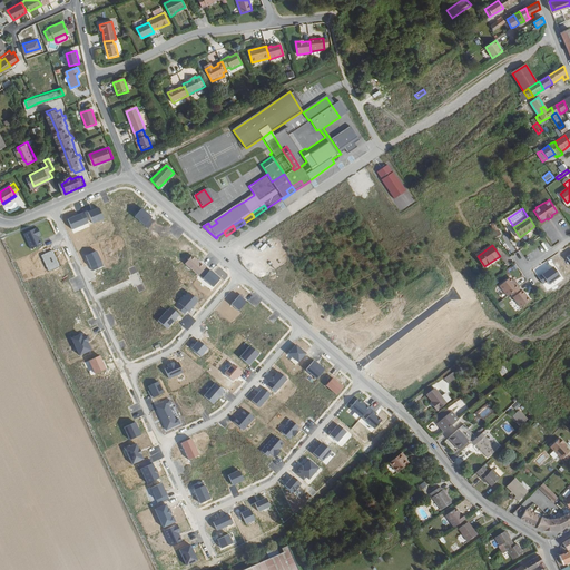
[(502,286),(510,296),(521,287),(517,281),(514,282),(513,281),(512,278),(502,286)]
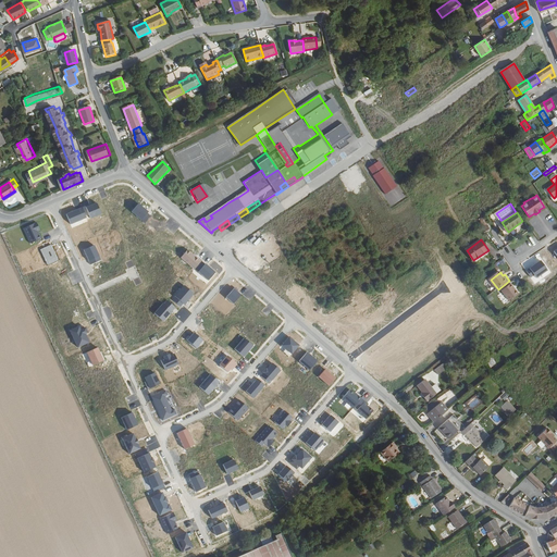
[(503,291),(510,301),(520,294),(512,283),(503,291)]
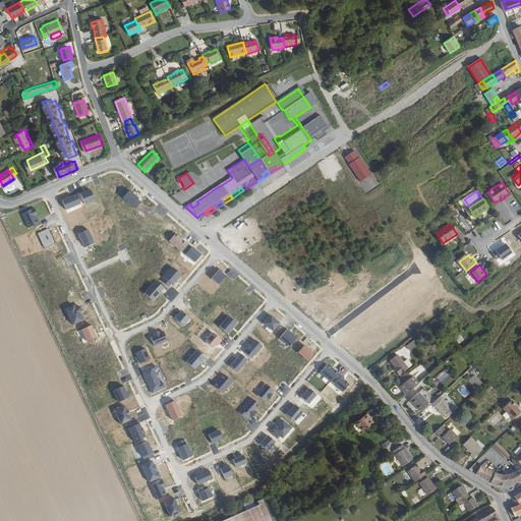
[(457,342),(468,336),(465,332),(455,337),(457,342)]
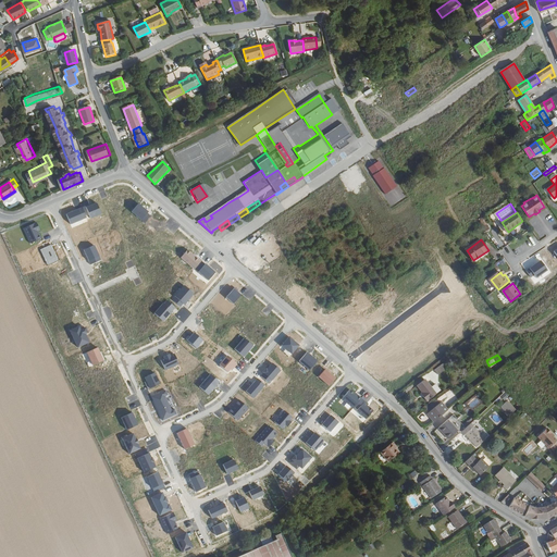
[(444,364),(435,371),(438,375),(447,369),(444,364)]
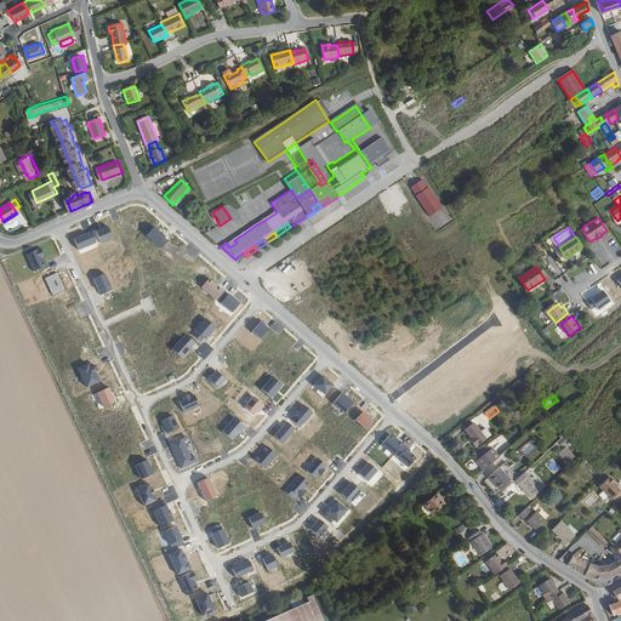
[(465,428),(472,438),(474,440),(472,443),(476,448),(491,437),(485,428),(480,432),(473,421),(465,428)]
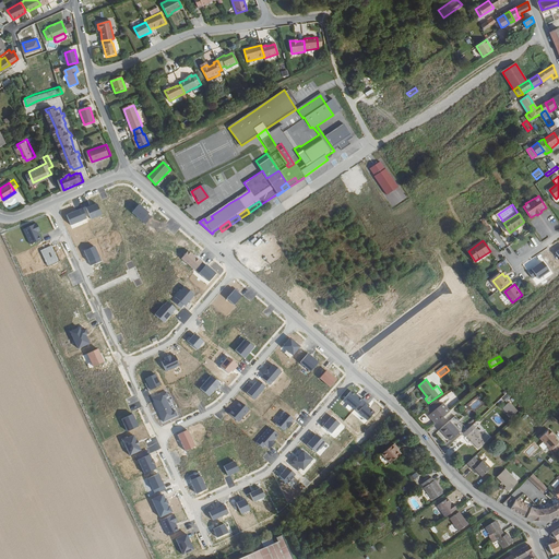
[(542,393),(534,400),(546,412),(551,406),(545,400),(546,399),(542,393)]
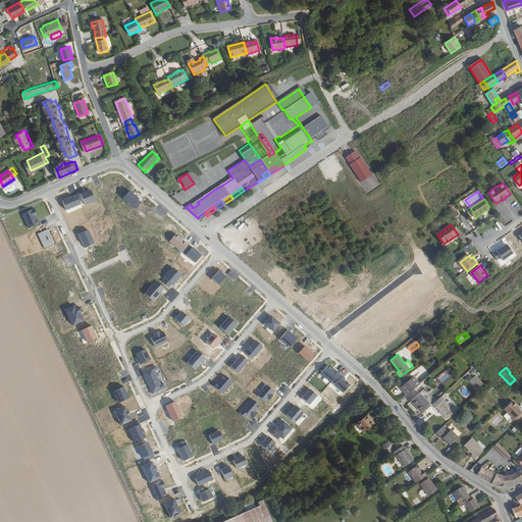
[(510,384),(499,373),(497,375),(506,386),(510,384)]
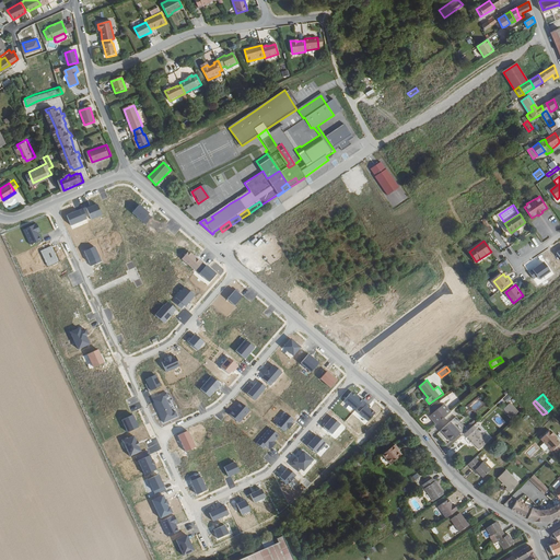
[(511,401),(503,409),(511,418),(520,410),(511,401)]
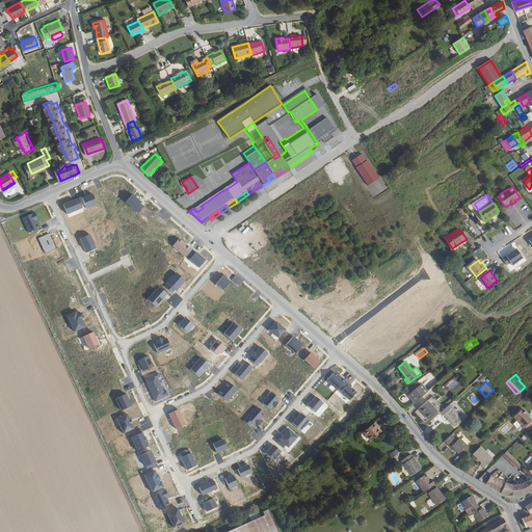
[(419,382),(407,391),(410,394),(414,398),(411,400),(415,403),(427,393),(419,382)]
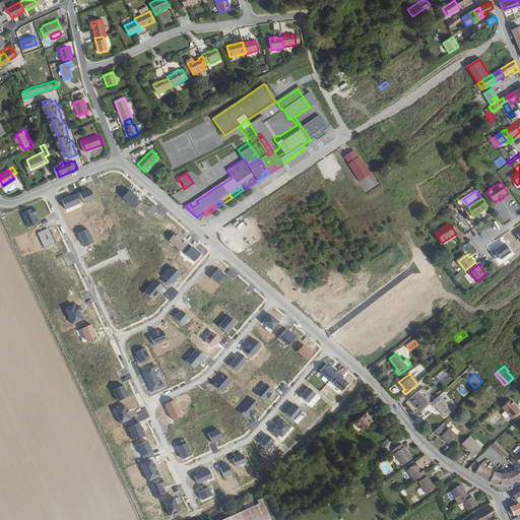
[(427,403),(429,405),(430,404),(435,400),(424,387),(409,399),(418,410),(427,403)]
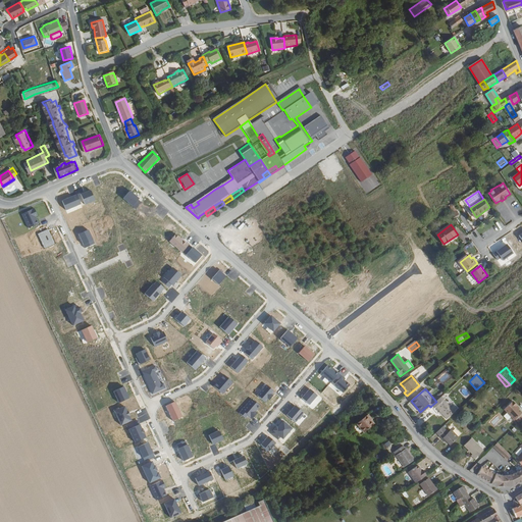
[(436,402),(431,406),(434,409),(435,408),(447,420),(455,413),(441,398),(436,402)]
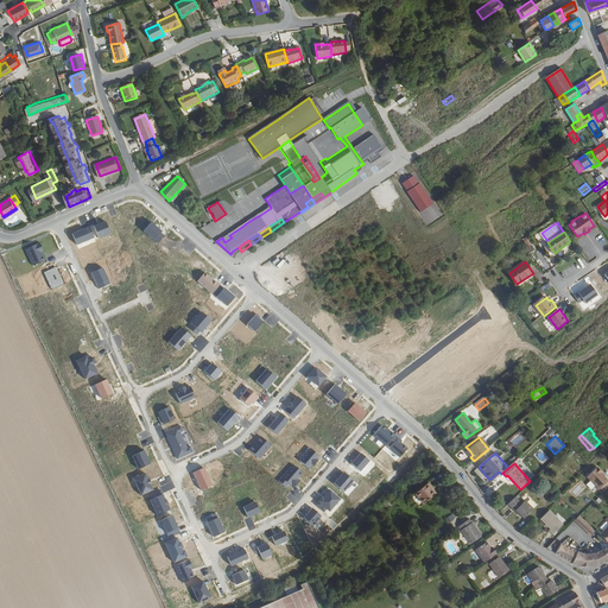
[(602,475),(597,469),(588,479),(600,492),(601,491),(605,494),(607,489),(607,485),(607,483),(607,482),(602,476),(602,475)]
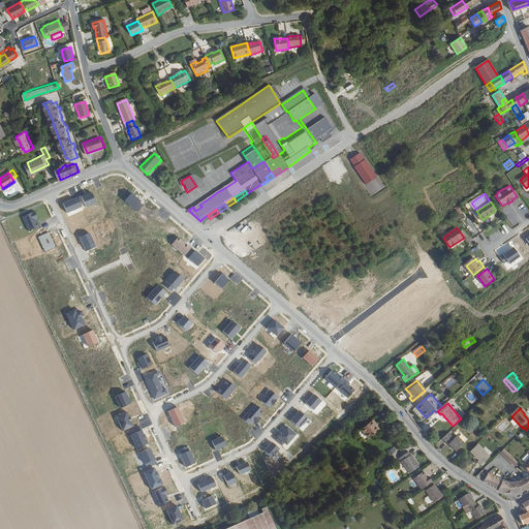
[(375,421),(363,429),(370,438),(380,431),(376,426),(378,425),(375,421)]
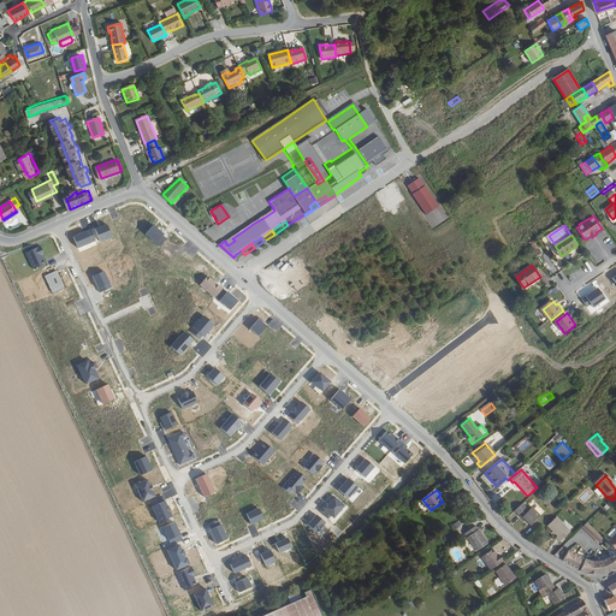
[(422,499),(419,502),(426,514),(431,510),(422,499)]
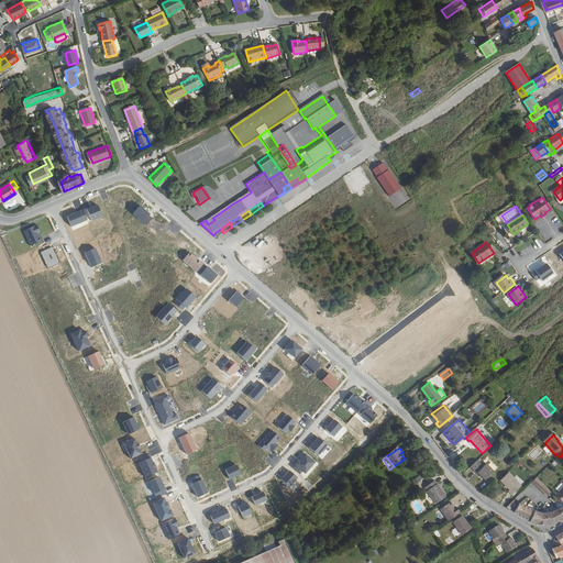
[(478,459),(472,465),(481,475),(482,474),(486,478),(494,471),(487,462),(484,465),(478,459)]
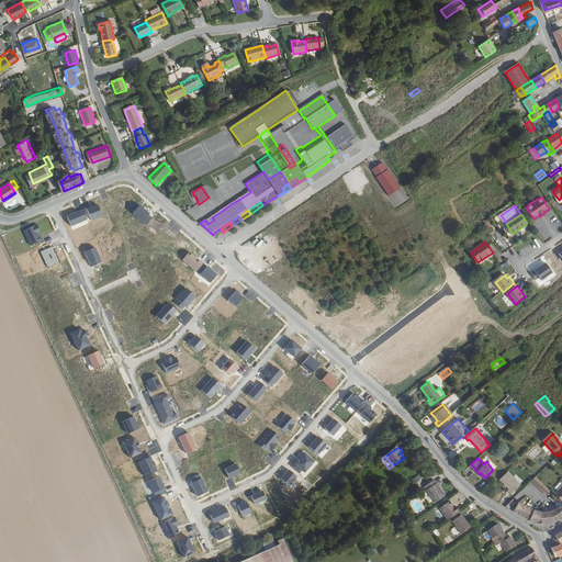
[(507,471),(498,479),(507,489),(506,490),(509,494),(519,485),(507,471)]
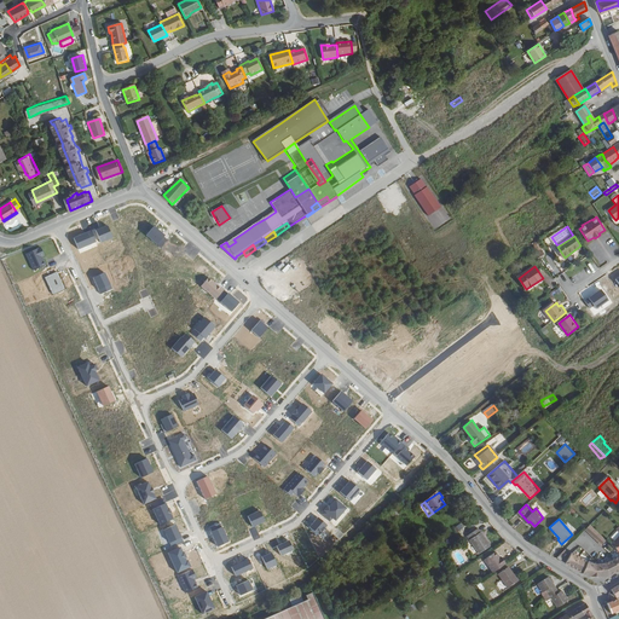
[(609,554),(613,550),(611,547),(590,526),(585,531),(609,554)]
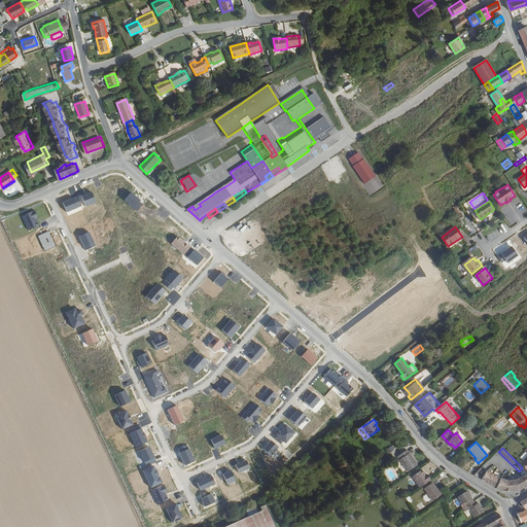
[(410,451),(399,458),(410,472),(419,466),(410,451)]
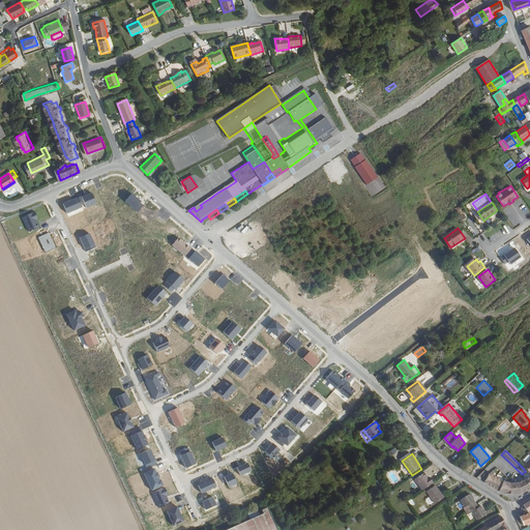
[(415,481),(422,493),(434,484),(430,479),(429,479),(425,474),(415,481)]
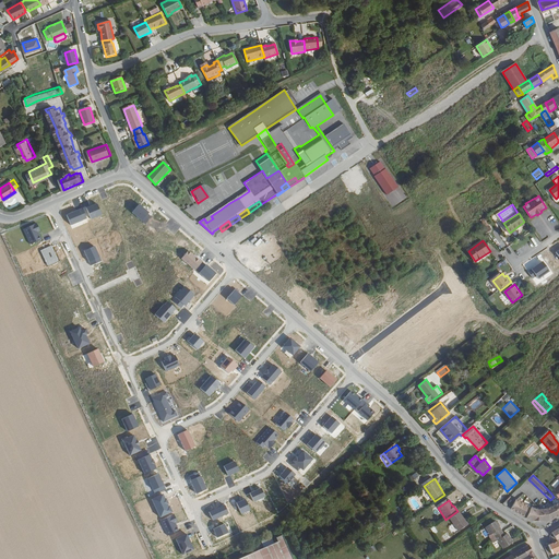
[(536,523),(545,523),(554,520),(558,516),(558,503),(552,508),(546,511),(537,511),(533,510),(530,510),(527,508),(521,504),(514,500),(509,510),(516,514),(516,515),(522,519),(524,520),(536,523)]
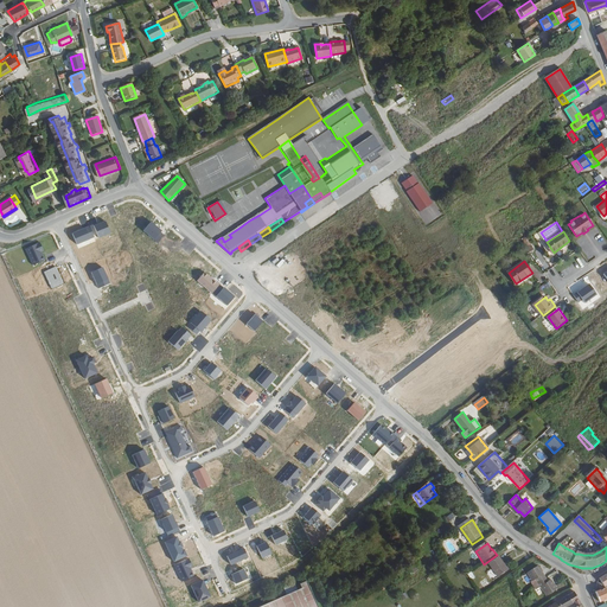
[(499,558),(490,566),(499,579),(509,572),(499,558)]
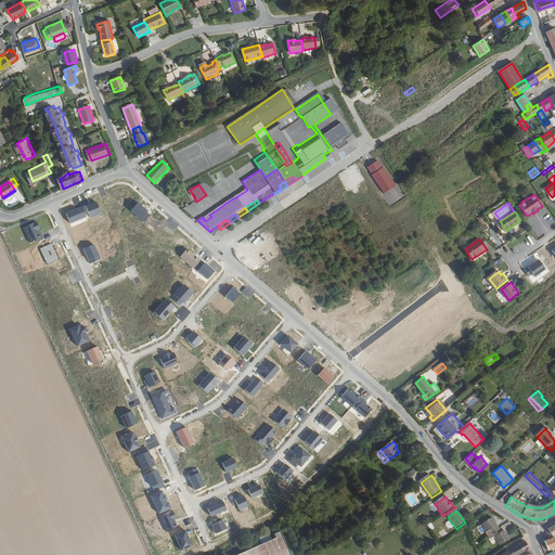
[(492,536),(500,530),(492,519),(482,526),(487,533),(490,531),(492,536)]
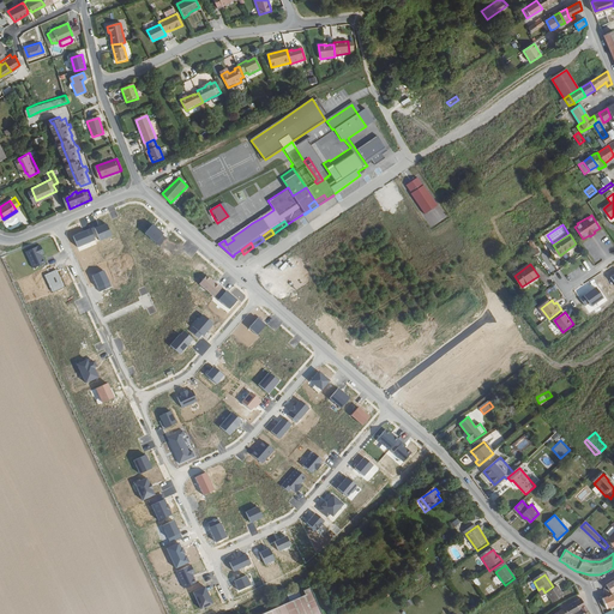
[(555,590),(553,587),(545,593),(541,596),(542,600),(547,596),(553,606),(564,599),(558,589),(555,590)]
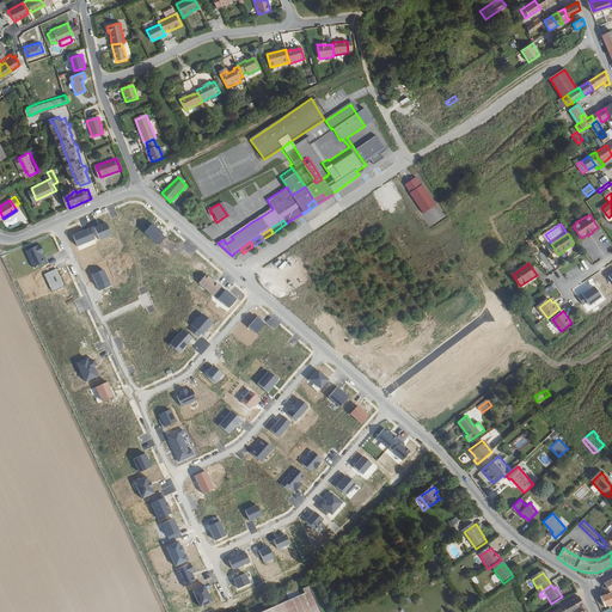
[(322,611),(312,589),(304,593),(257,611),(322,611)]
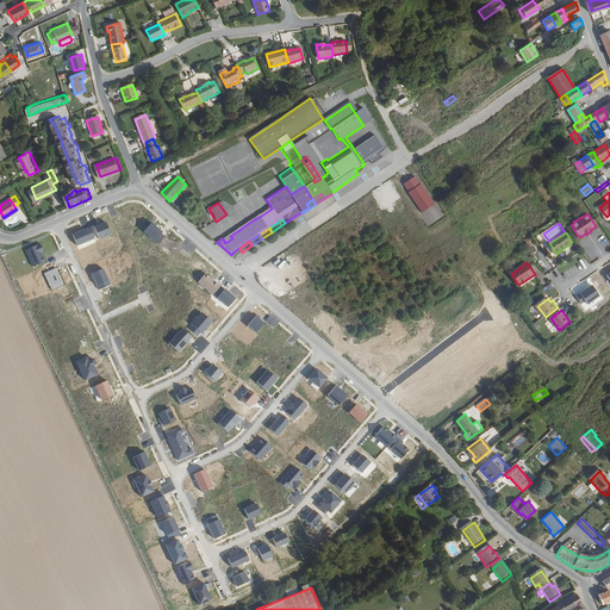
[(609,598),(609,593),(598,597),(601,604),(602,607),(609,603),(609,602),(609,599),(609,598)]
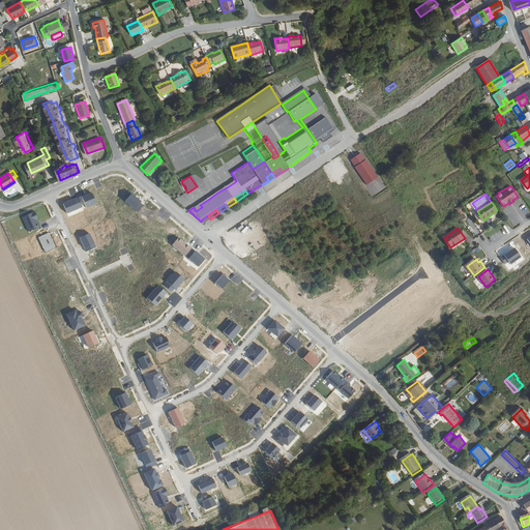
[(502,528),(504,527),(501,520),(496,522),(499,529),(502,528)]
